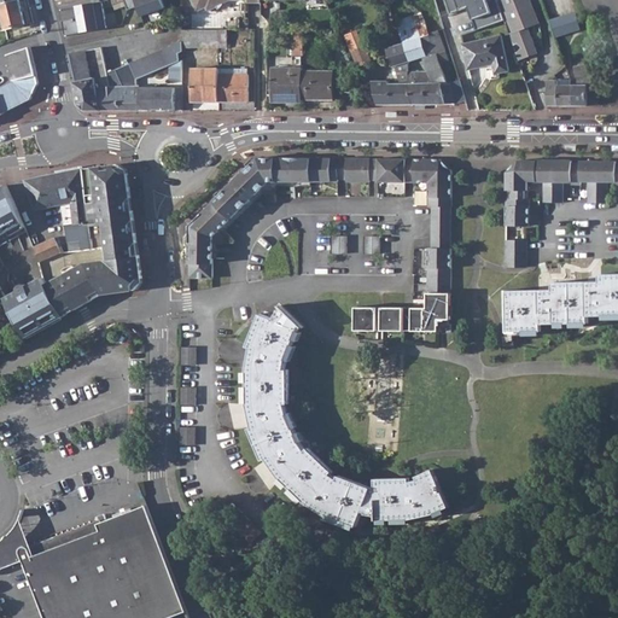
[(18,0),(12,0),(0,3),(0,5),(6,29),(25,24),(18,0)]
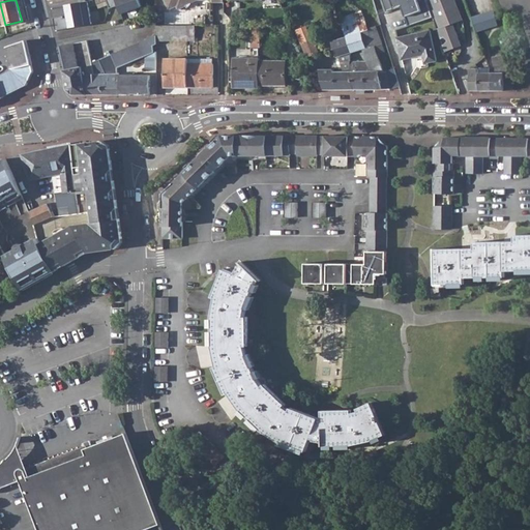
[(225,3),(224,0),(165,0),(170,10),(178,6),(179,10),(187,6),(187,5),(199,0),(213,0),(213,3),(225,3)]
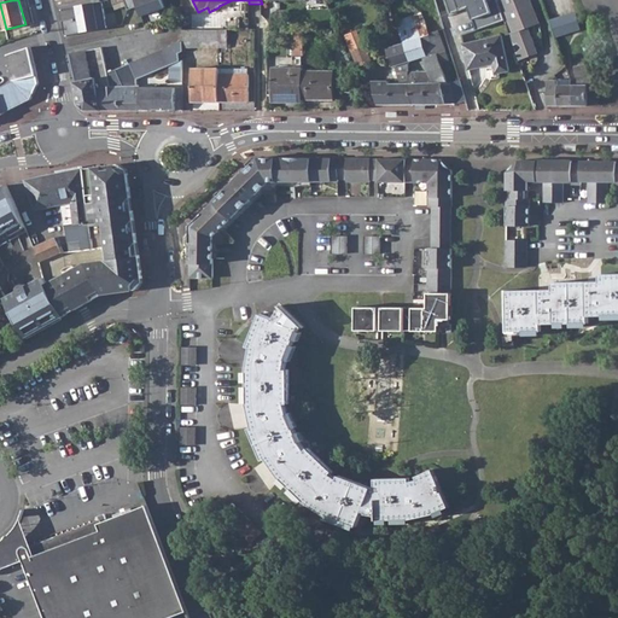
[(444,0),(449,11),(465,6),(473,30),(503,19),(495,0),(444,0)]
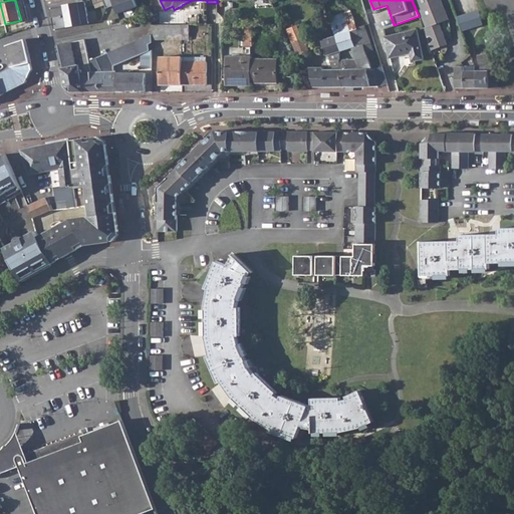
[(416,0),(426,27),(424,28),(431,49),(446,43),(443,35),(444,35),(439,22),(448,18),(441,0),(416,0)]
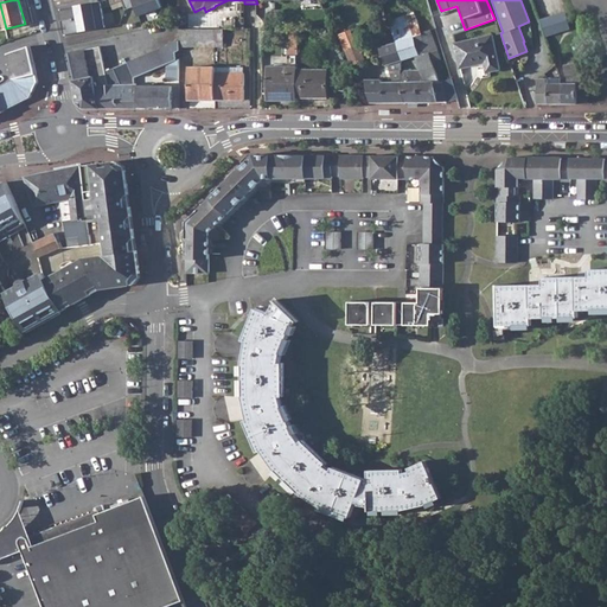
[(567,12),(543,20),(548,36),(573,27),(567,12)]
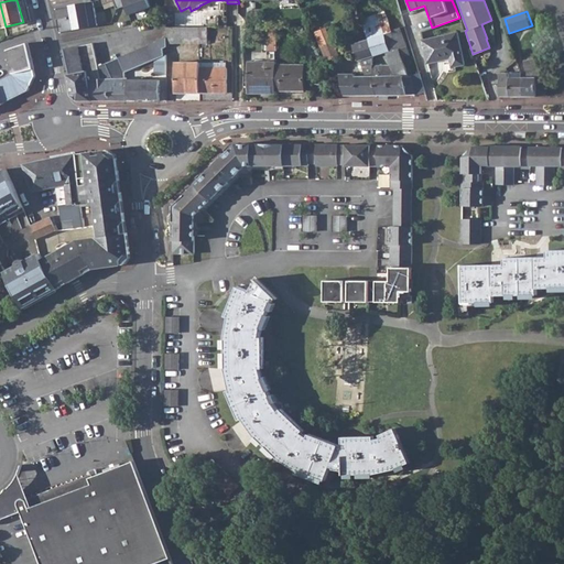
[(76,12),(54,17),(60,42),(80,38),(76,12)]
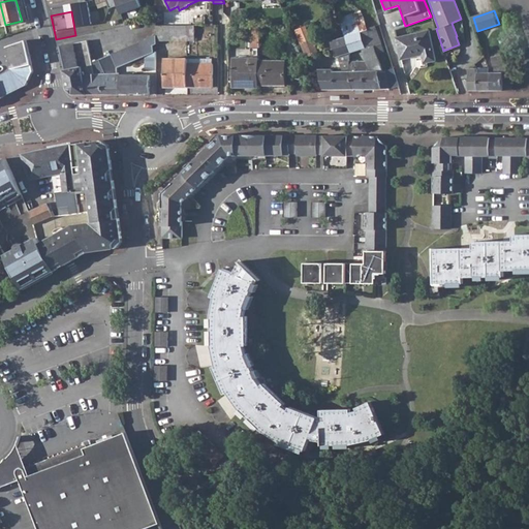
[(370,12),(363,16),(367,28),(374,25),(370,12)]
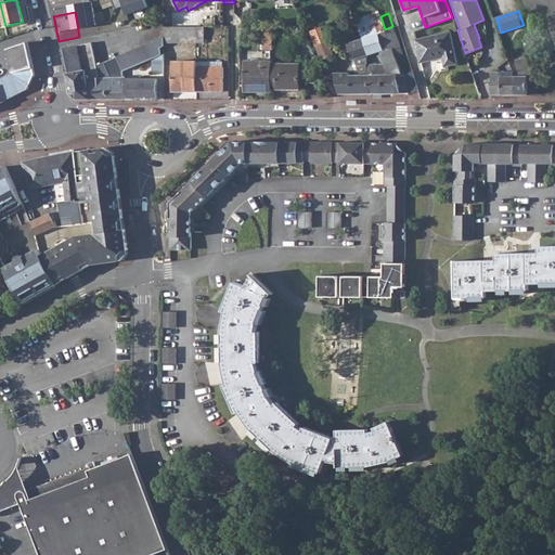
[(372,14),(353,20),(361,38),(377,31),(372,14)]
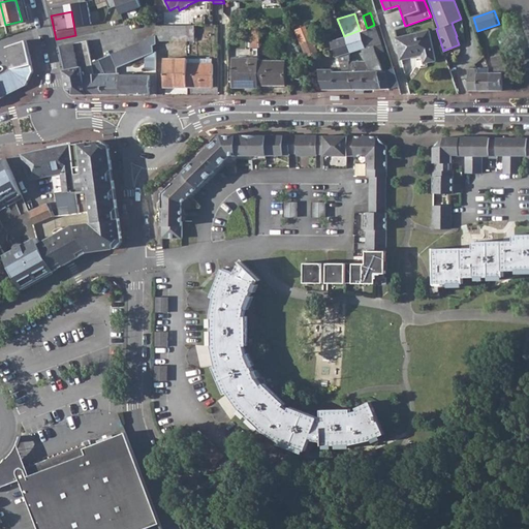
[(316,24),(297,31),(307,56),(327,49),(316,24)]
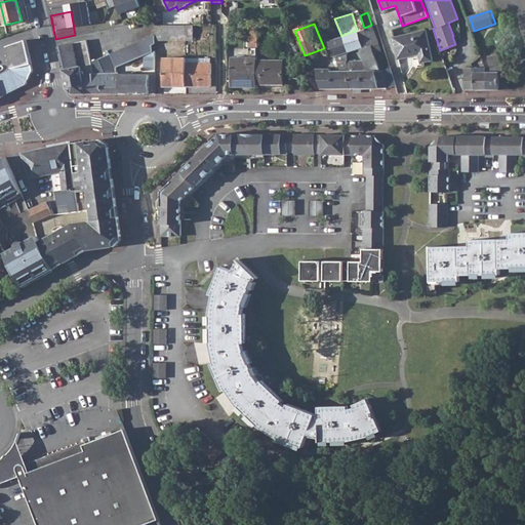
[(186,25),(155,25),(156,35),(156,40),(186,41),(186,25)]
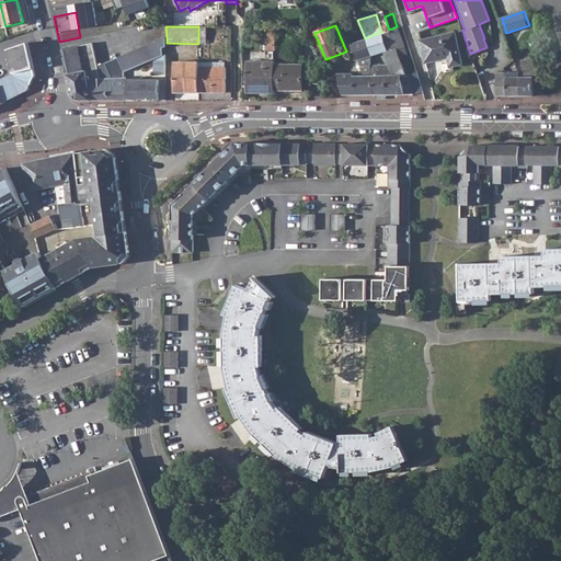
[(397,26),(389,30),(392,37),(397,49),(399,57),(408,54),(397,26)]
